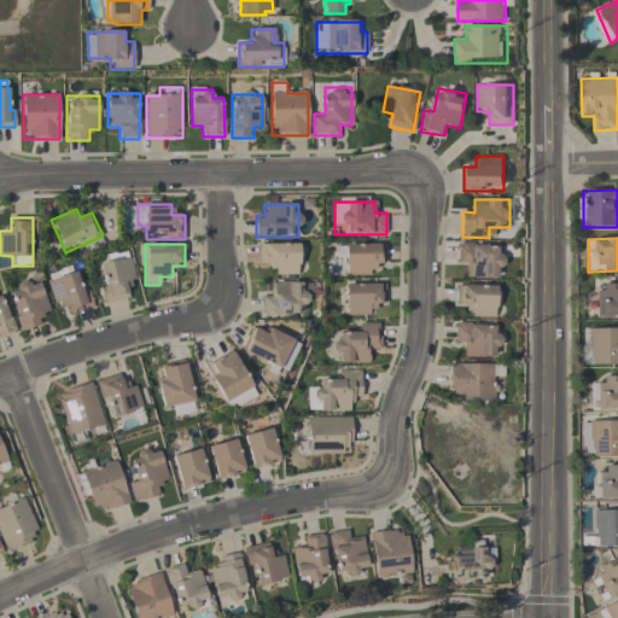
[(273,277),(298,277),(298,244),(260,244),(260,266),(273,266),(273,277)]
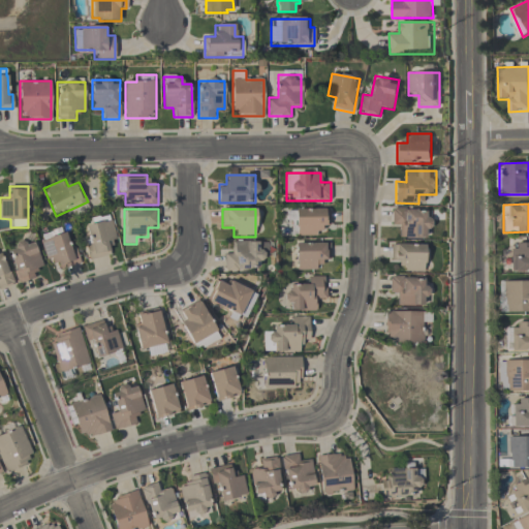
[(330,209),(287,209),(287,227),(296,227),(296,236),(319,236),(319,226),(330,226),(330,209)]
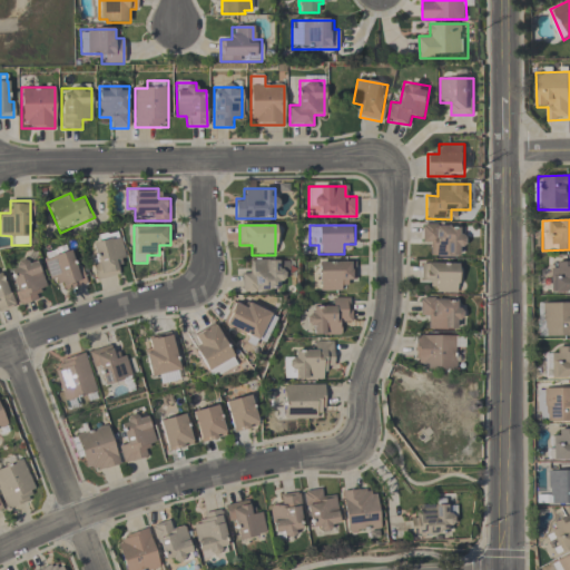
[(464,226),(423,226),(423,246),(431,246),(431,256),(464,256),(464,226)]
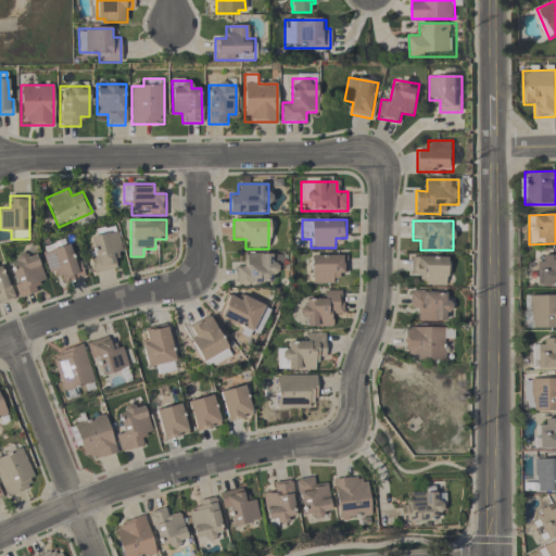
[(117,229),(101,231),(102,235),(88,238),(95,273),(115,268),(113,256),(122,254),(117,229)]
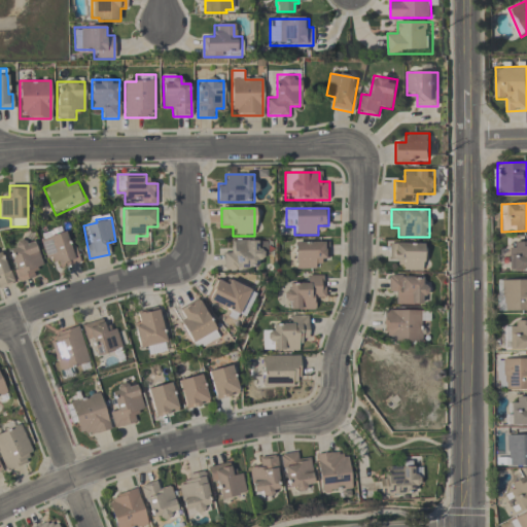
[(58,260),(60,269),(78,262),(67,225),(39,235),(48,264),(58,260)]
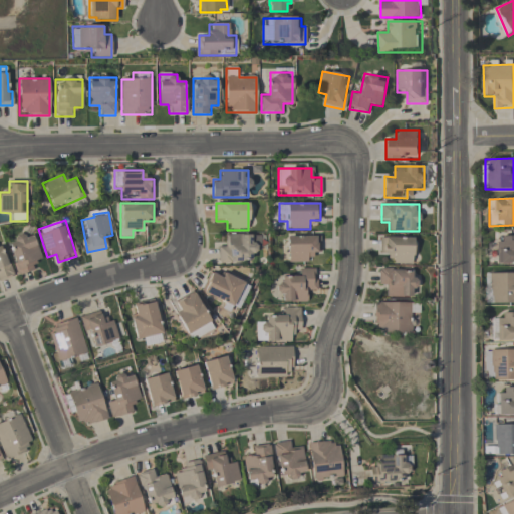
[(7,240),(18,275),(43,267),(32,232),(7,240)]
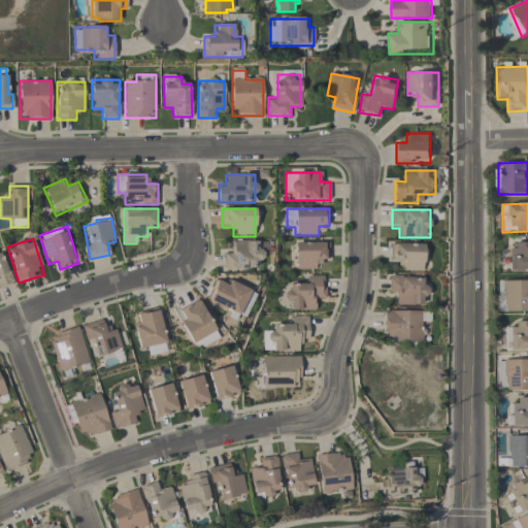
[(224,270),(257,270),(257,260),(266,260),(266,242),(234,242),(234,252),(224,252),(224,270)]
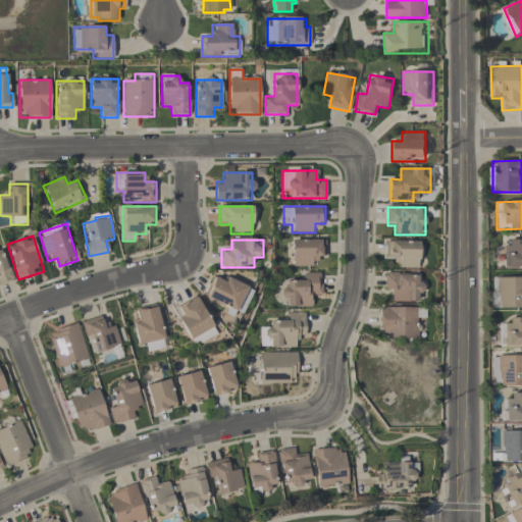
[(293,267),(314,267),(314,258),(325,258),(325,240),(293,240),(293,267)]
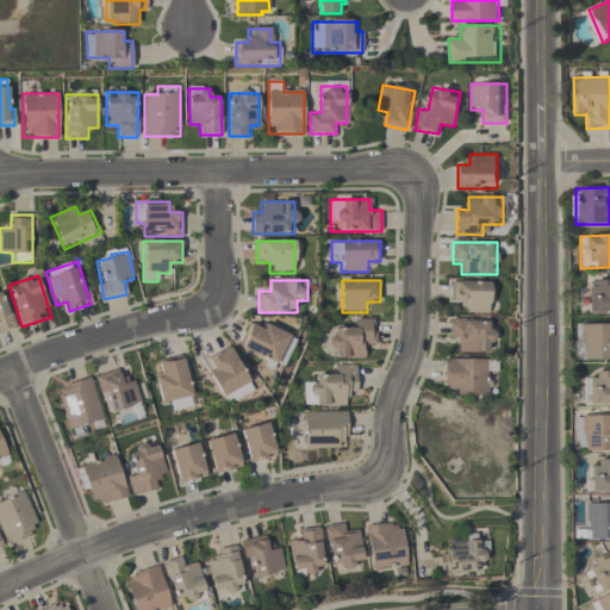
[(609,280),(589,281),(589,291),(578,291),(578,315),(609,313),(609,280)]
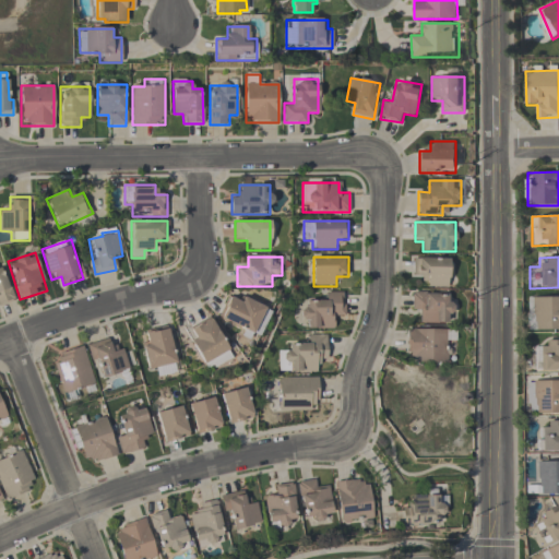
[(413,276),(425,276),(425,286),(449,286),(449,259),(413,259),(413,276)]
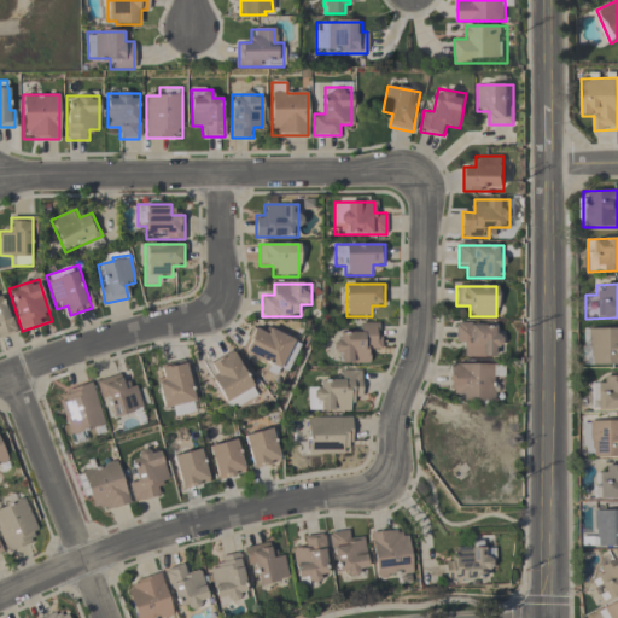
[(0,296),(3,304),(5,304),(10,316),(11,316),(16,330),(13,331),(15,332),(0,337),(0,296)]
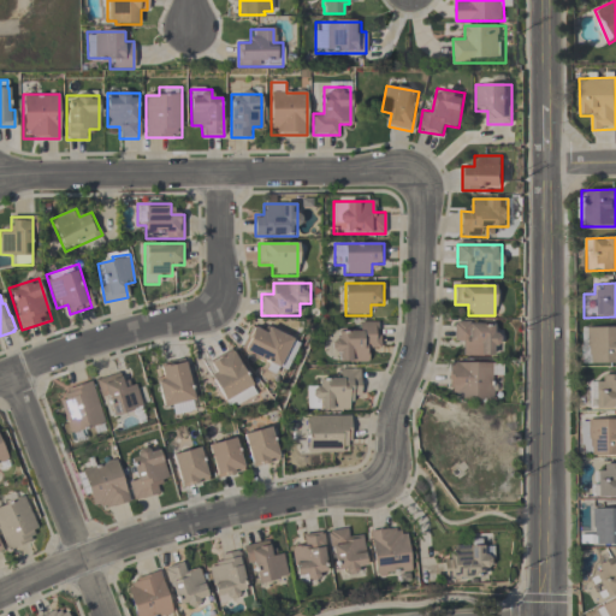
[(368,362),(368,349),(379,349),(379,323),(356,323),(356,333),(335,333),(335,362),(368,362)]
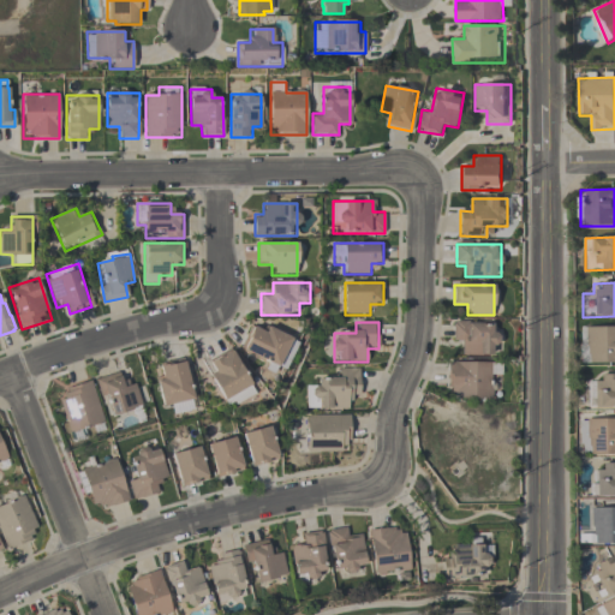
[(454,344),(464,344),(464,354),(497,354),(497,323),(454,323),(454,344)]
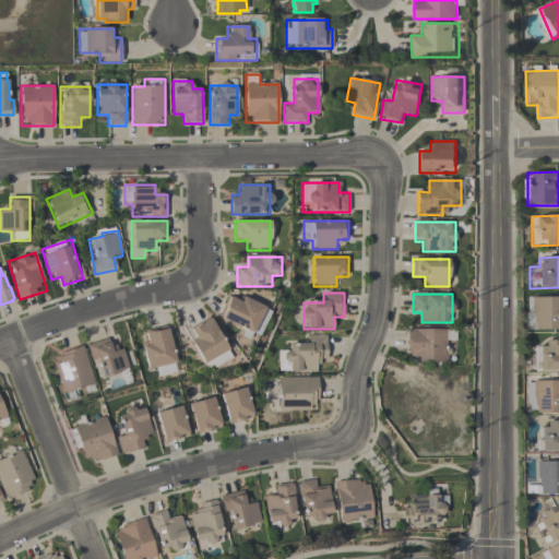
[(218,320),(260,336),(271,309),(240,296),(238,300),(228,296),(218,320)]
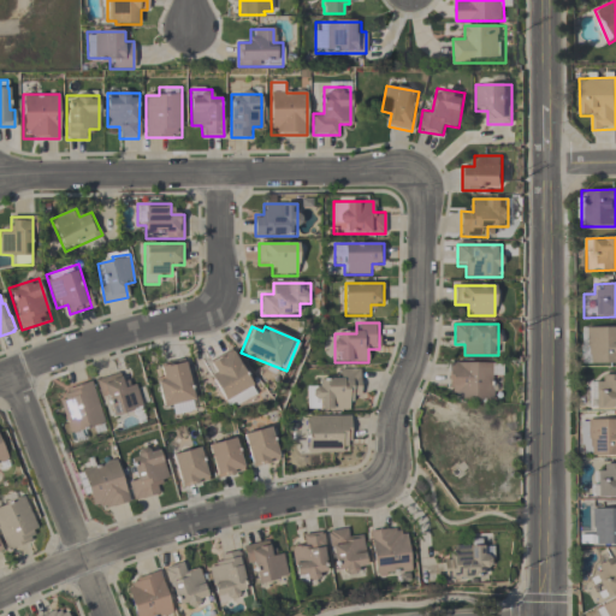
[(615,363),(615,326),(581,327),(581,365),(615,363)]
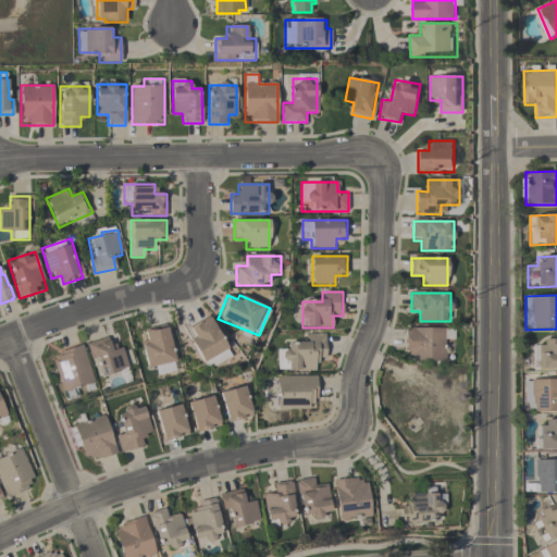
[(229,358),(212,317),(186,327),(202,369),(229,358)]
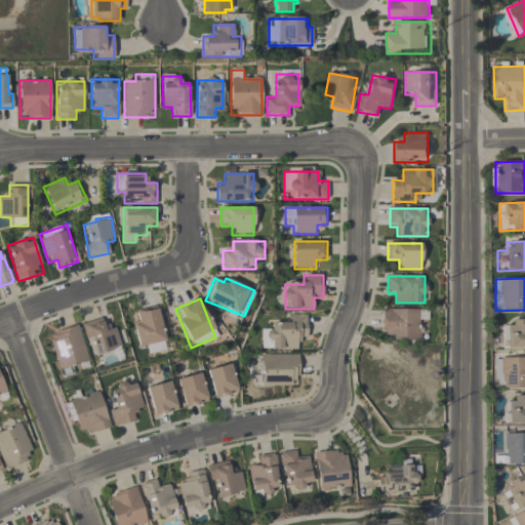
[(158,309),(132,313),(137,348),(146,347),(148,353),(165,350),(158,309)]
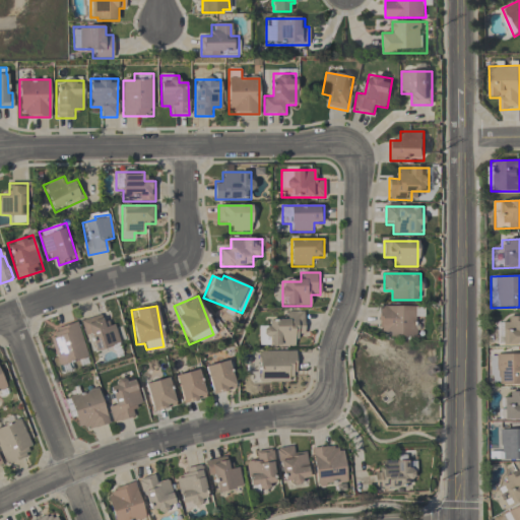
[(379,337),(416,337),(416,306),(379,306),(379,337)]
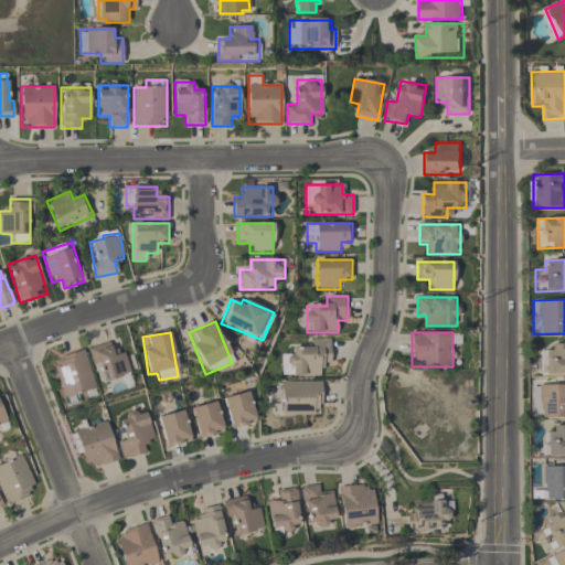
[(283,375),(320,376),(320,364),(330,364),(330,339),(310,339),(310,350),(283,350),(283,375)]
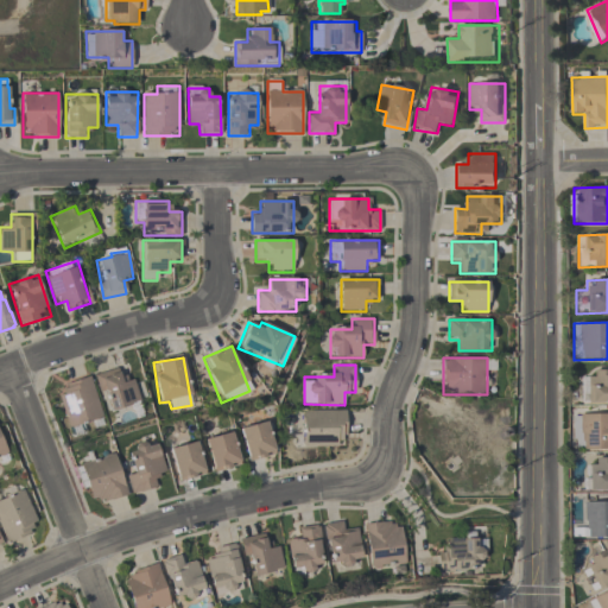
[(96,375),(106,412),(139,403),(133,377),(120,379),(118,369),(96,375)]
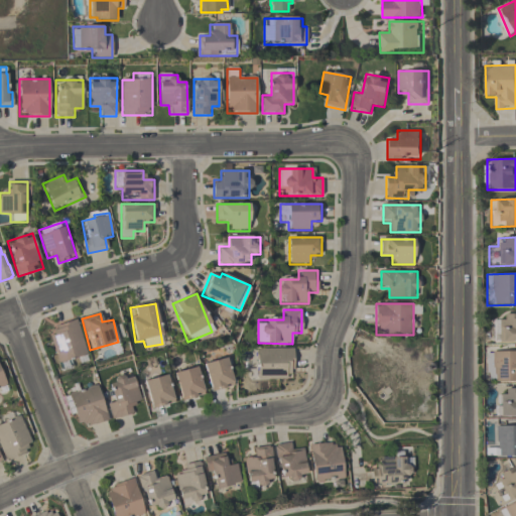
[(494,343),(515,343),(515,316),(503,316),(503,321),(494,321),(494,343)]
